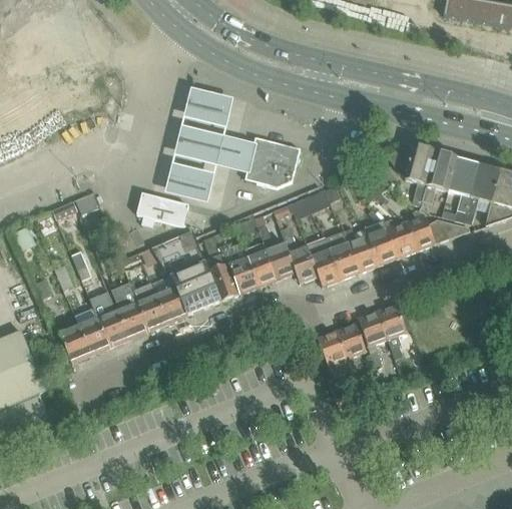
[(511,4),(486,0),(444,0),(442,16),(511,27),(511,4)]
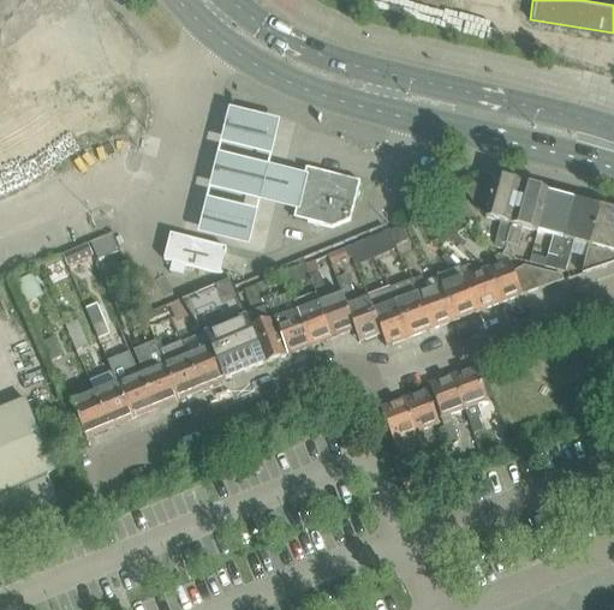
[(0,183),(69,157),(72,139),(131,119),(135,96),(131,85),(61,73),(6,94),(0,77),(0,183)]
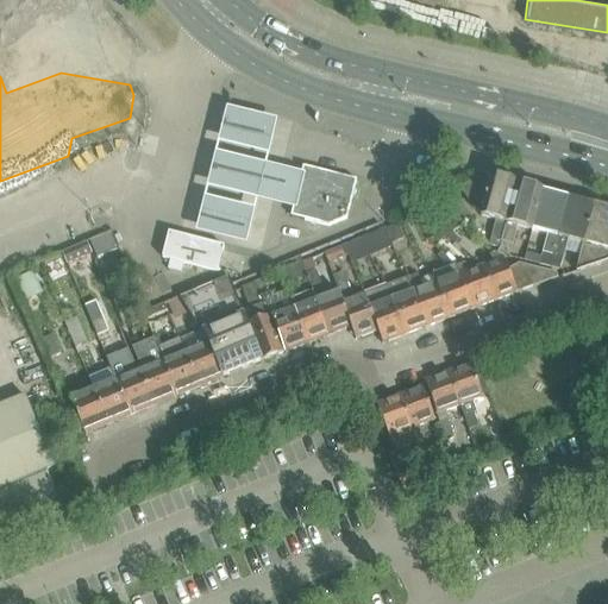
[(277,112),(226,99),(195,225),(246,237),(257,192),(294,200),(301,169),(265,157),(277,112)]
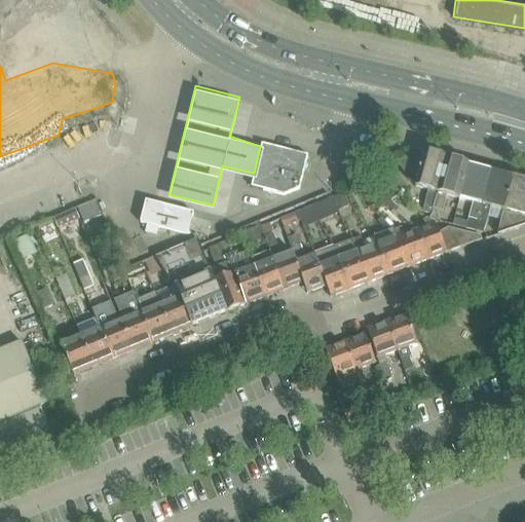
[(308,152),(262,141),(260,146),(254,173),(251,184),(284,191),(300,185),(308,152)]
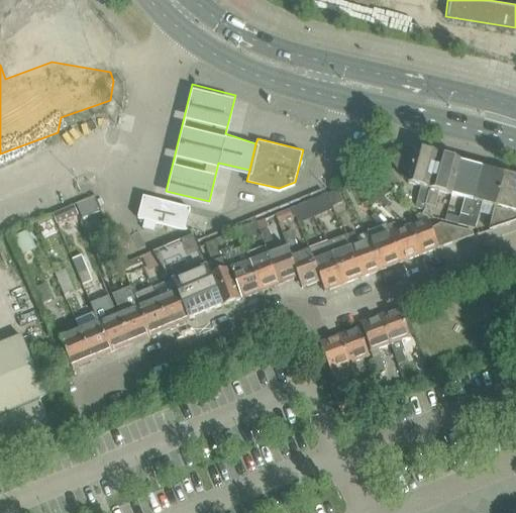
[(421,185),(417,199),(425,201),(426,202),(439,152),(417,147),(416,150),(403,147),(403,149),(391,157),(402,175),(408,181),(421,185)]
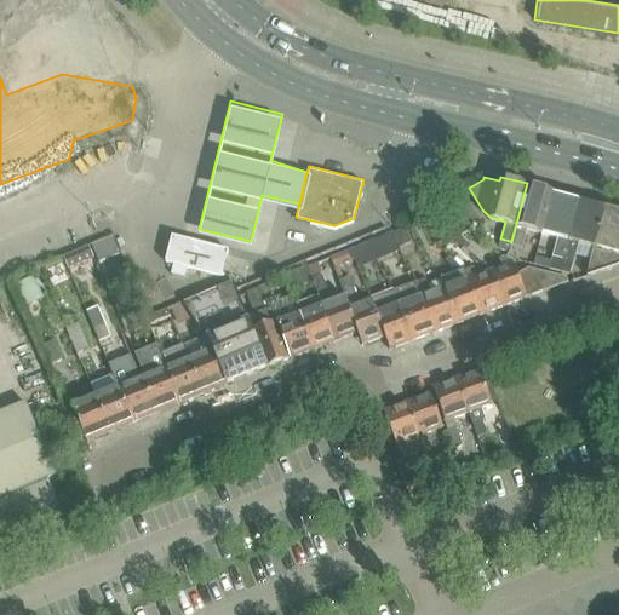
[(527,183),(511,242),(509,251),(517,257),(526,226),(542,230),(552,190),(527,183)]
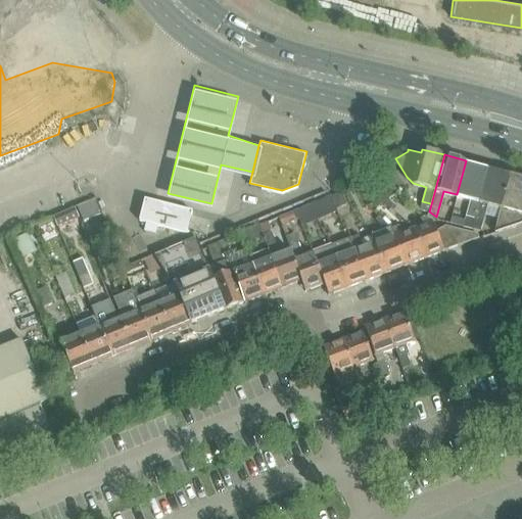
[(466,214),(463,223),(472,226),(487,167),(466,160),(457,194),(470,198),(466,214)]
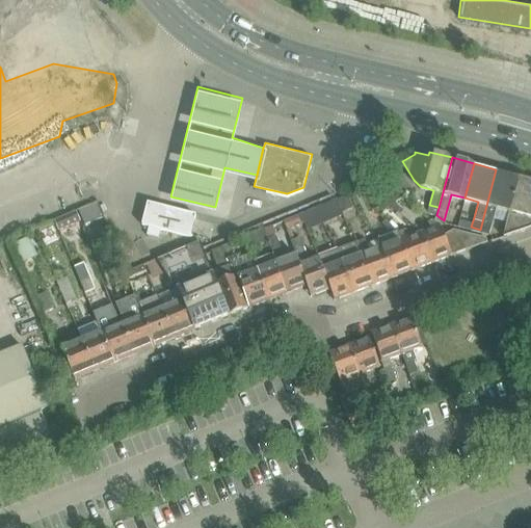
[(496,169),(480,230),(488,232),(490,221),(496,206),(509,210),(520,176),(496,169)]
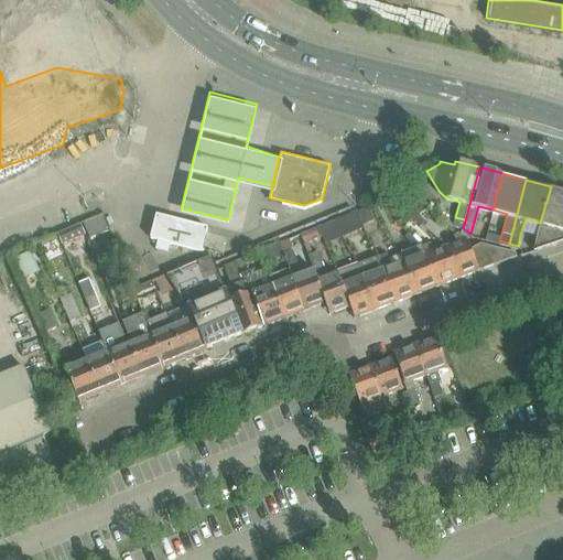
[(562,189),(551,186),(540,223),(533,248),(562,237),(562,189)]
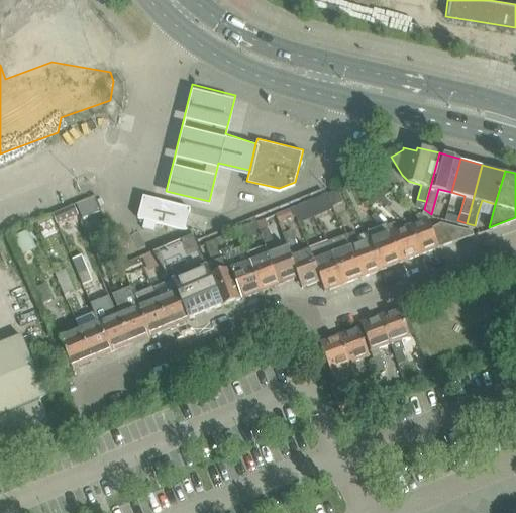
[(336,187),(327,191),(332,203),(341,199),(336,187)]
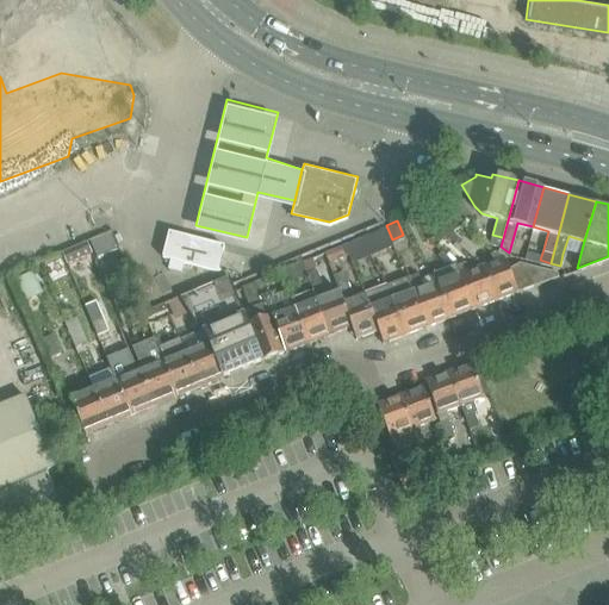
[(385,225),(364,234),(371,251),(392,242),(385,225)]
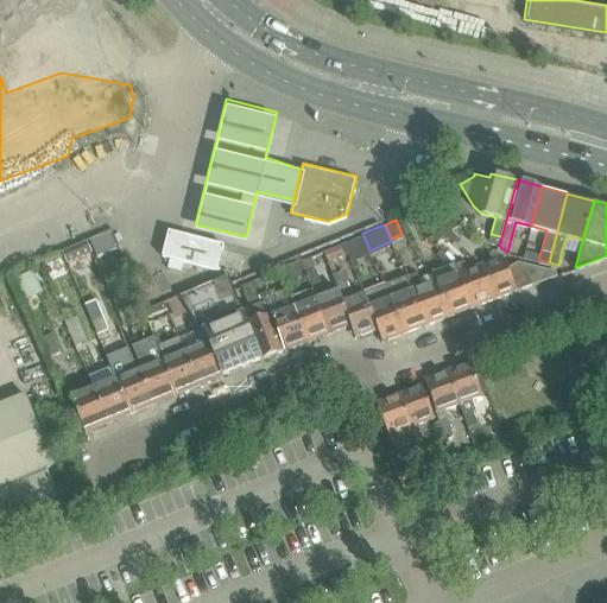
[(165,242),(163,249),(163,253),(217,267),(220,255),(223,242),(169,228),(165,242)]
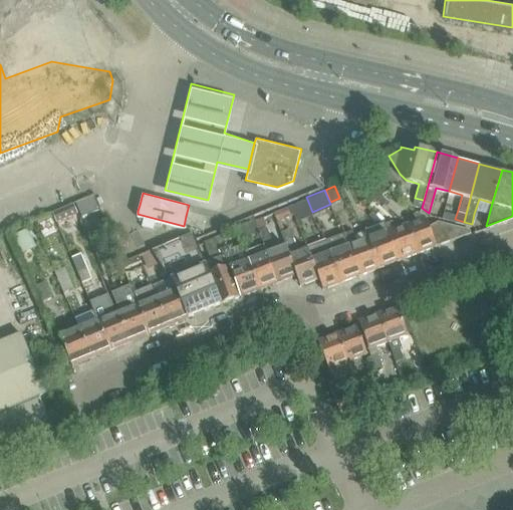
[(93,194),(75,202),(81,215),(99,207),(93,194)]
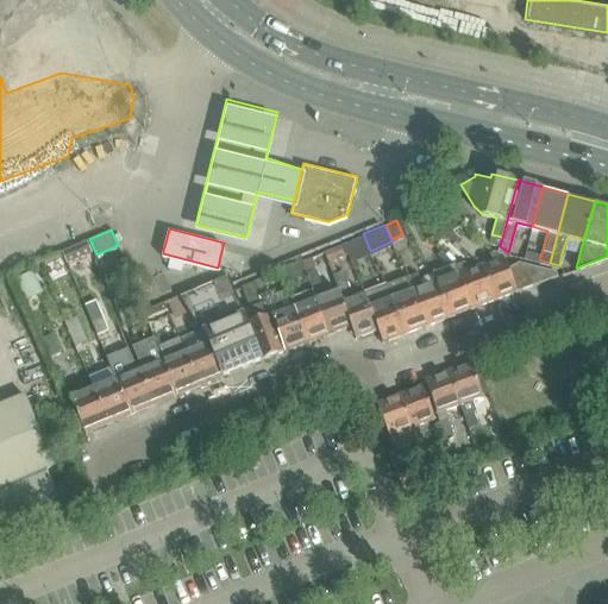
[(363,233),(342,243),(350,260),(370,251),(363,233)]
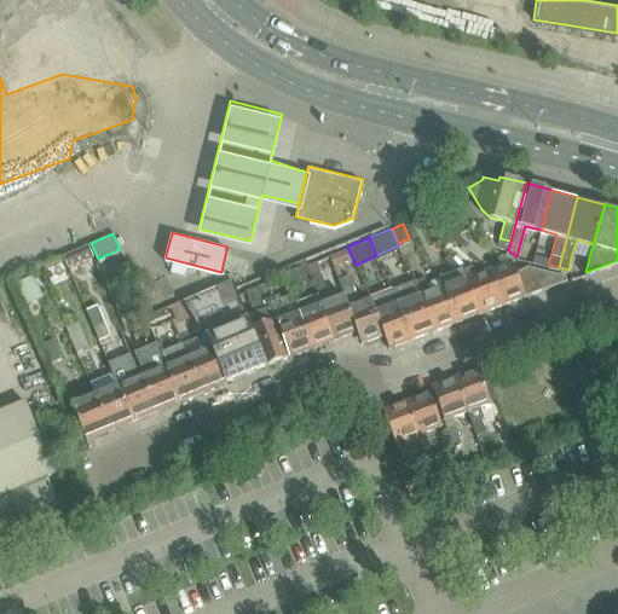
[(500,238),(498,243),(507,249),(509,241),(500,238)]
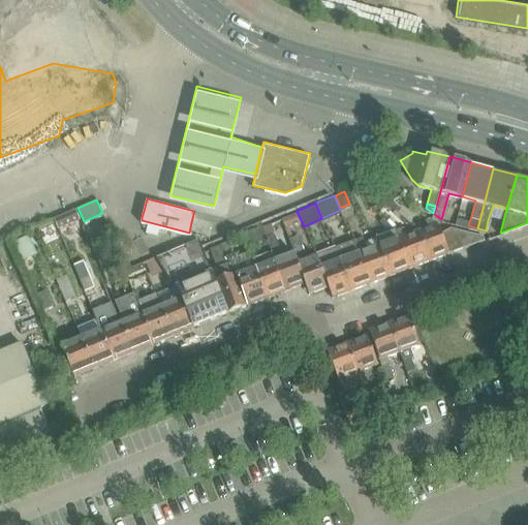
[(76,209),(55,218),(58,226),(80,217),(76,209)]
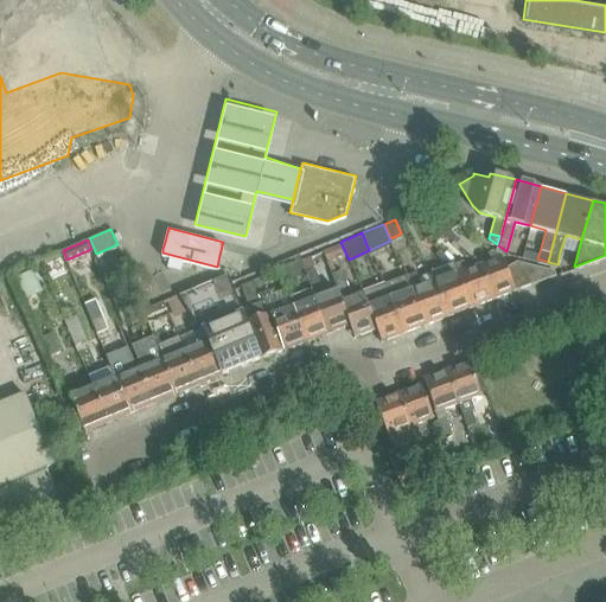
[(339,242),(323,248),(326,258),(344,251),(339,242)]
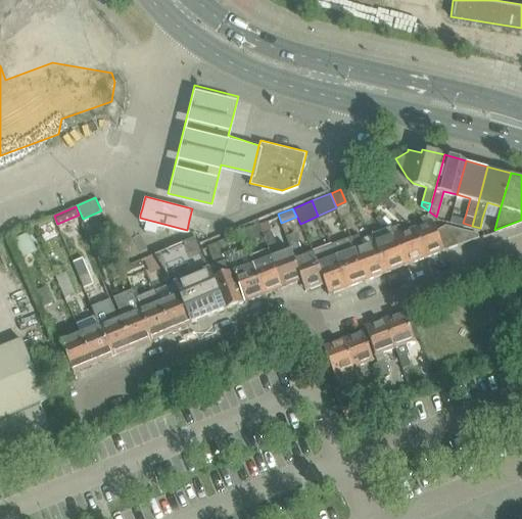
[(378,214),(374,217),(384,227),(390,225),(378,214)]
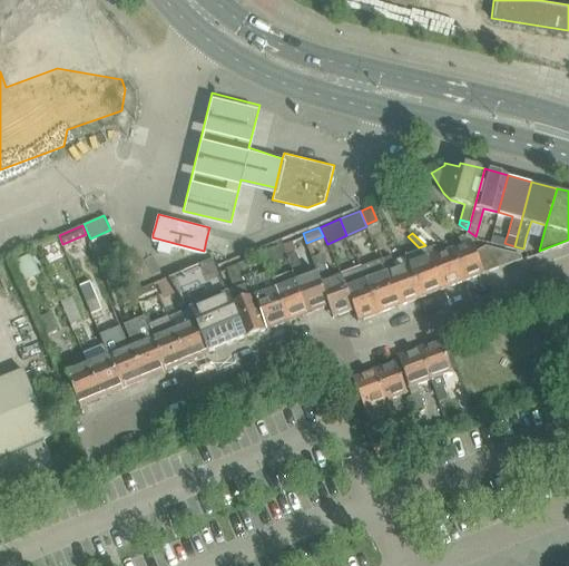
[(484,271),(476,247),(472,238),(464,233),(459,235),(462,242),(450,245),(463,279),(484,271)]
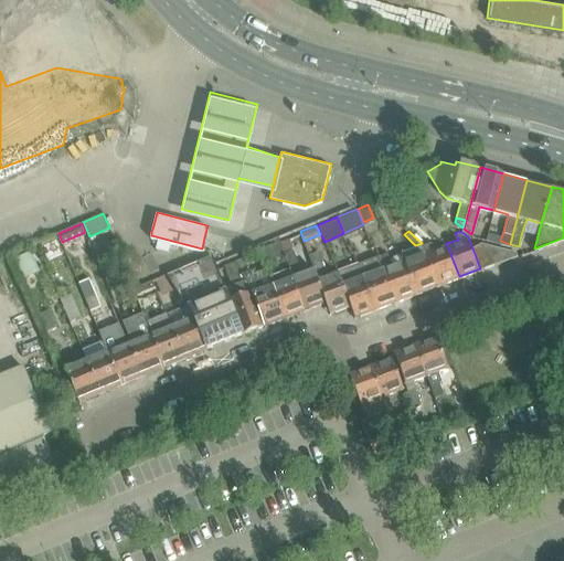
[(289,236),(282,240),(285,249),(293,245),(289,236)]
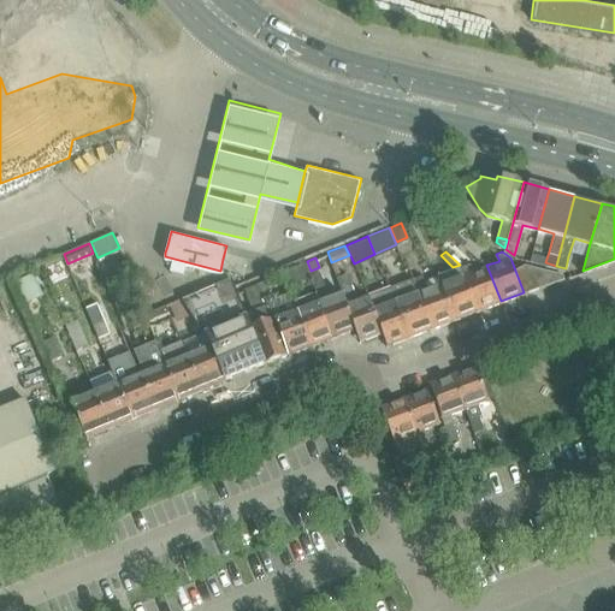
[(305,261),(282,270),(287,282),(309,272),(305,261)]
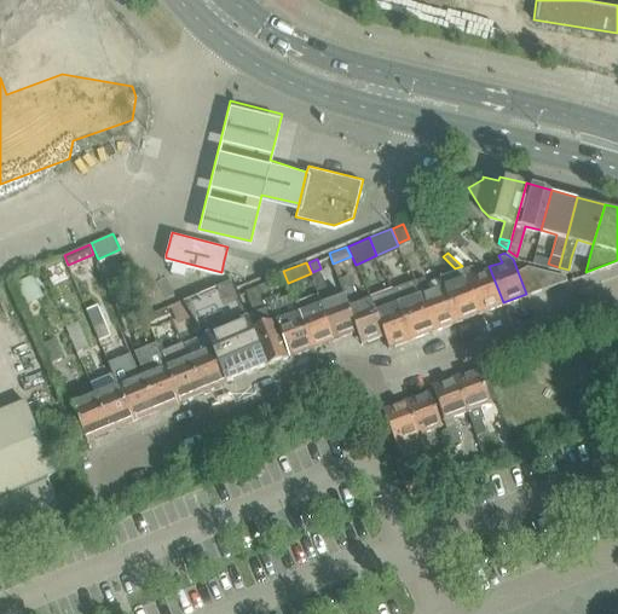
[(489,266),(475,271),(472,264),(463,267),(469,281),(467,282),(471,291),(474,290),(478,300),(475,301),(477,305),(480,303),(483,311),(503,302),(489,266)]
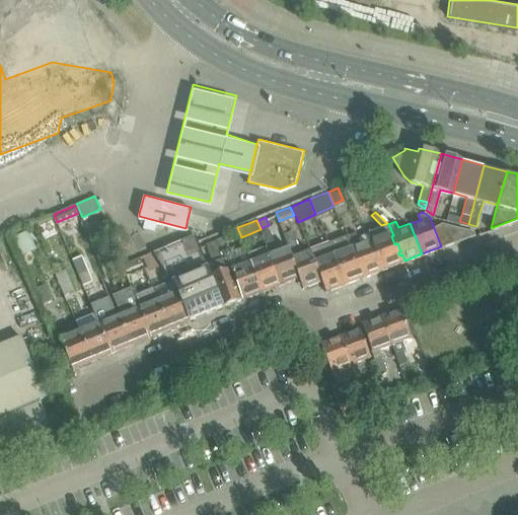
[(443,222),(433,225),(441,246),(474,233),(473,229),(443,222)]
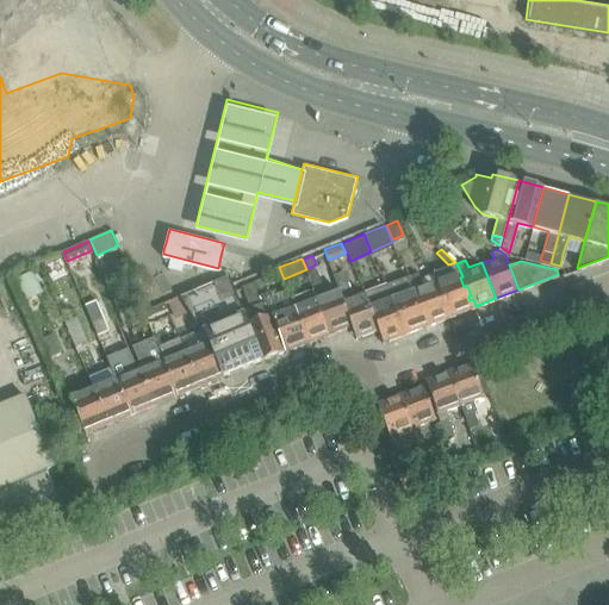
[(463,276),(457,263),(434,272),(451,316),(476,306),(473,299),(470,300),(468,297),(471,295),(467,286),(464,287),(460,278),(463,276)]
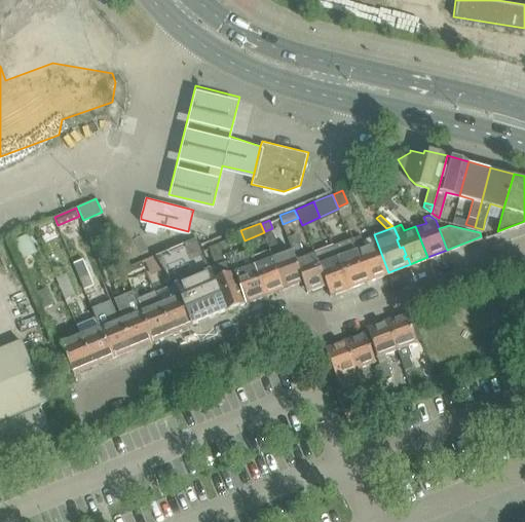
[(263,234),(269,249),(284,287),(303,280),(291,249),(280,253),(272,231),(263,234)]
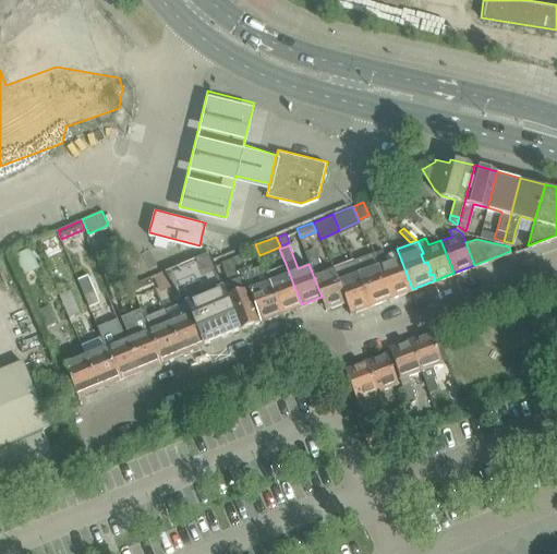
[(346,300),(334,266),(322,272),(313,247),(303,250),(309,264),(322,297),(326,308),(346,300)]
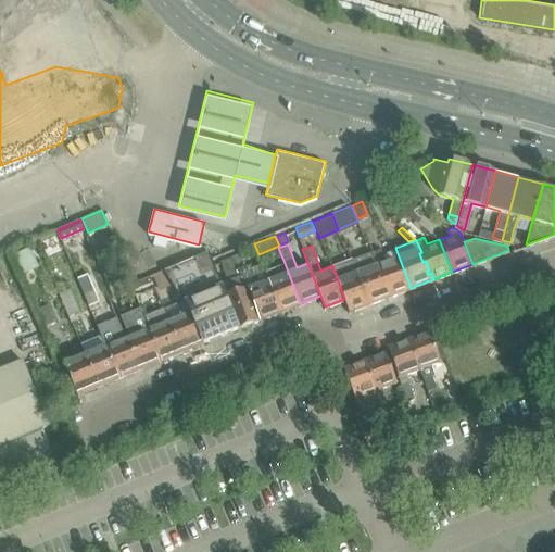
[(28,247),(16,251),(23,270),(36,264),(28,247)]
